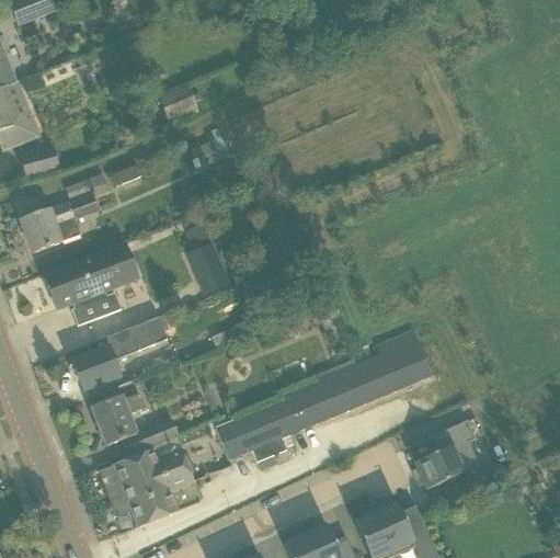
[(25,0),(11,6),(20,27),(65,10),(60,0),(25,0)]
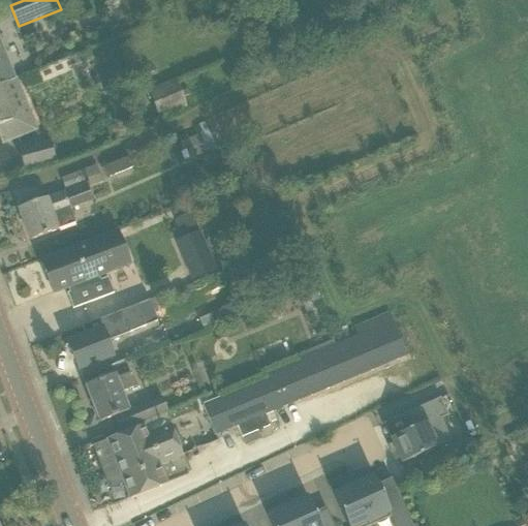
[(0,82),(16,75),(0,36),(0,82)]
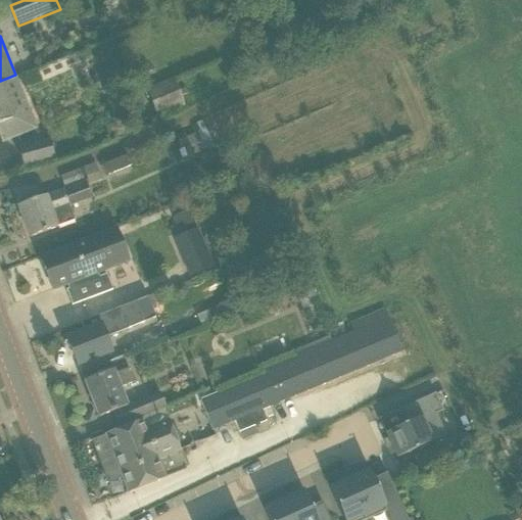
[(0,135),(2,140),(37,126),(15,75),(0,81),(0,135)]
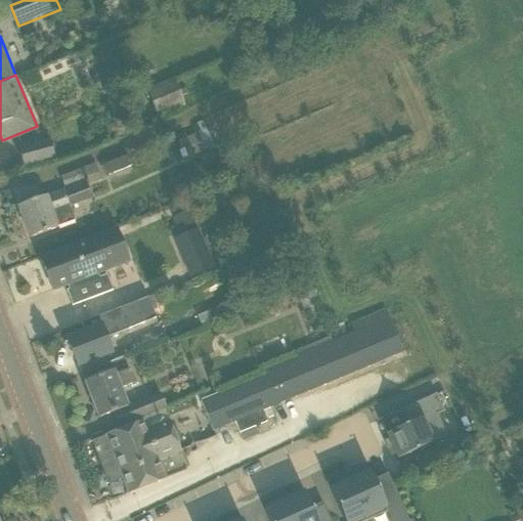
[(147,86),(158,115),(185,104),(174,76),(147,86)]
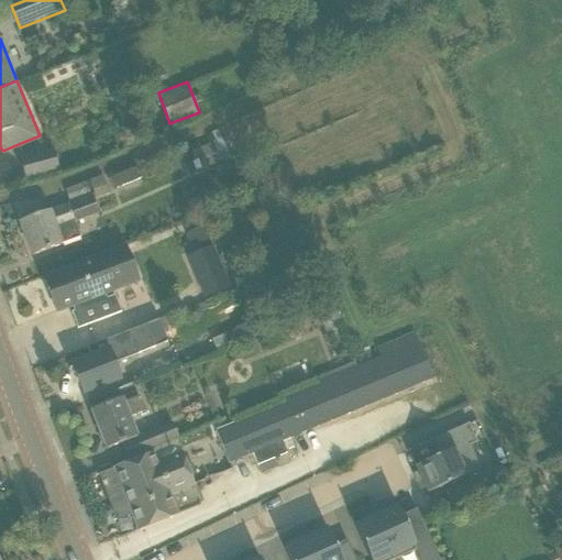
[(196,141),(177,147),(185,166),(195,163),(197,168),(231,155),(219,127),(207,131),(208,134),(210,141),(197,145),(196,141)]
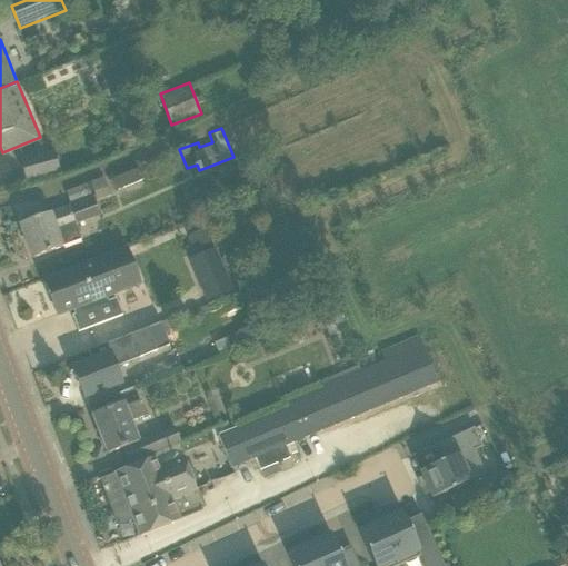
[(20,159),(25,178),(59,168),(55,149),(20,159)]
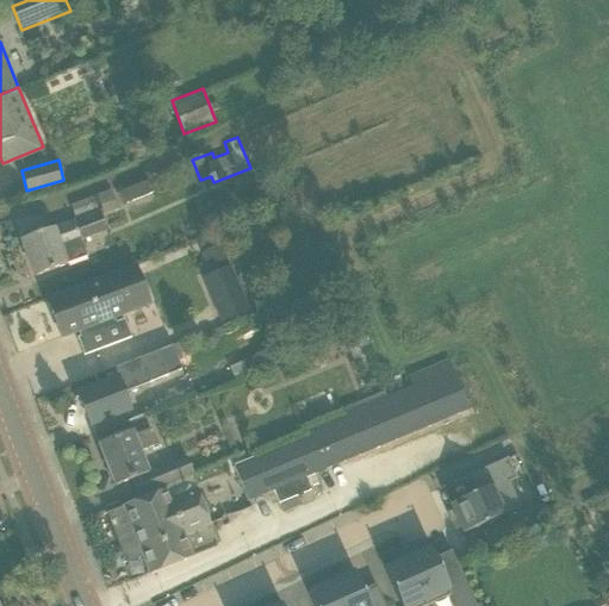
[(123,188),(126,200),(155,189),(150,177),(123,188)]
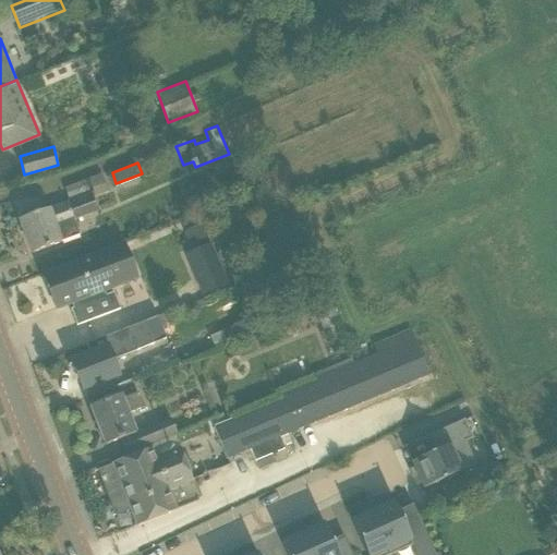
[(40,209),(20,217),(32,251),(80,233),(74,217),(99,208),(94,195),(92,190),(89,190),(88,186),(92,185),(106,181),(103,172),(65,185),(70,198),(68,200),(40,209)]
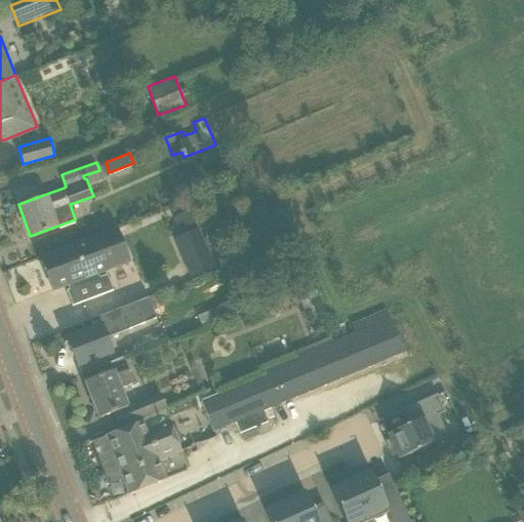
[(185,177),(175,188),(185,196),(193,186),(185,177)]
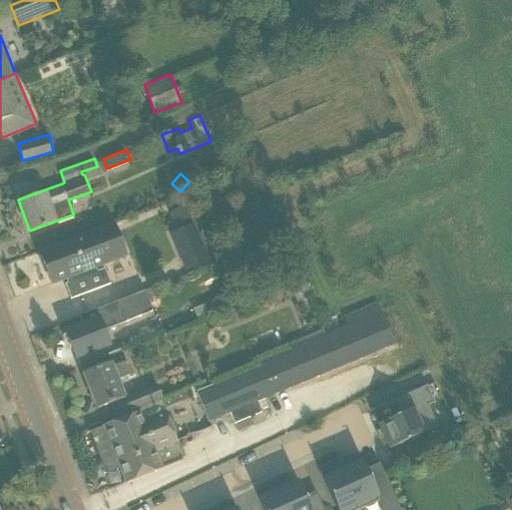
[(215,213),(199,220),(203,230),(224,222),(220,214),(216,215),(215,213)]
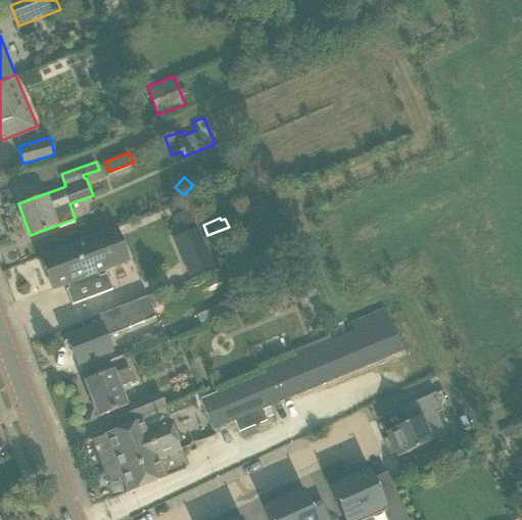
[(67,287),(74,302),(113,287),(107,272),(99,275),(97,270),(129,257),(115,225),(74,240),(41,255),(53,287),(67,281),(69,286),(67,287)]
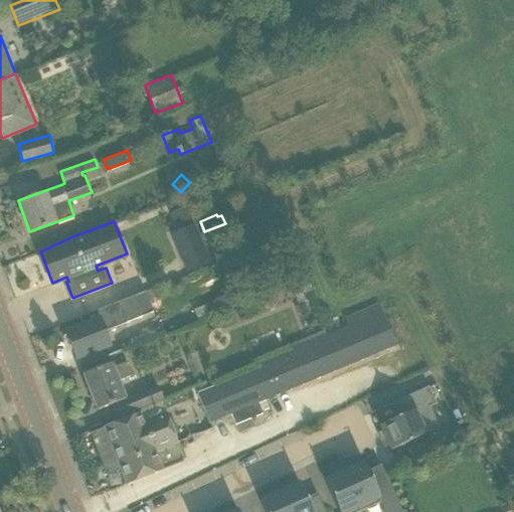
[(195,222),(171,232),(187,271),(211,261),(195,222)]
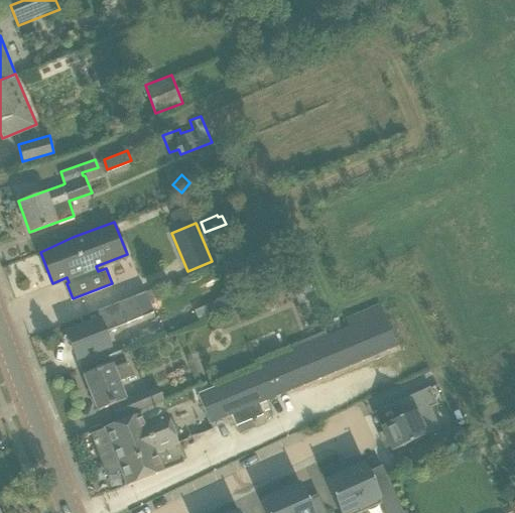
[(121,259),(129,275),(139,270),(131,254),(121,259)]
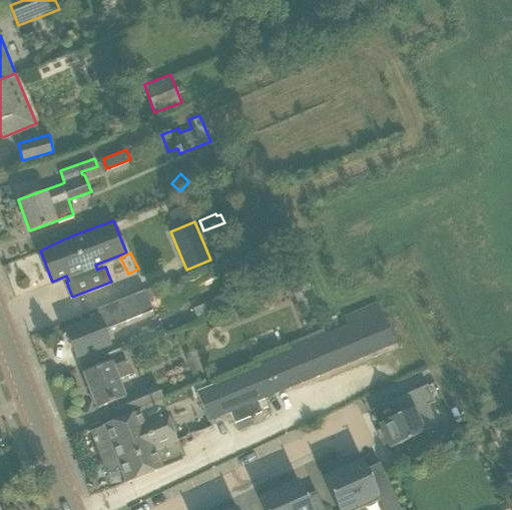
[(290,281),(299,301),(312,295),(304,276),(290,281)]
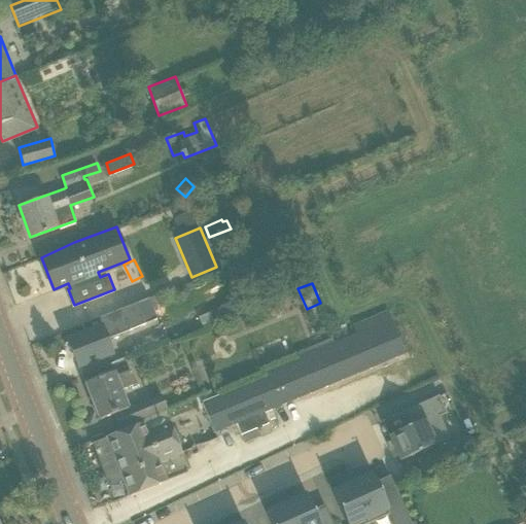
[(175,287),(174,292),(176,297),(181,299),(186,295),(188,290),(185,286),(180,284),(175,287)]
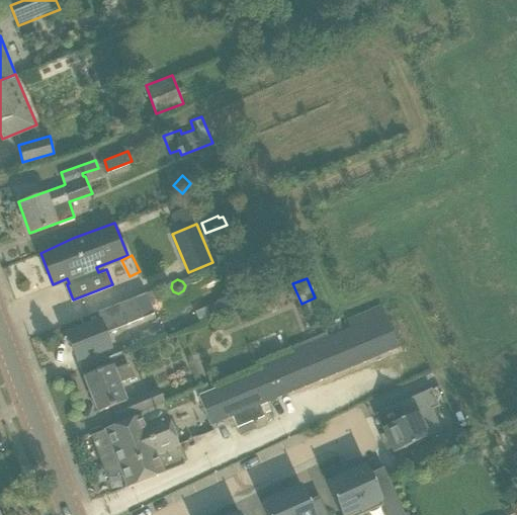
[(195,310),(199,321),(260,295),(255,284),(195,310)]
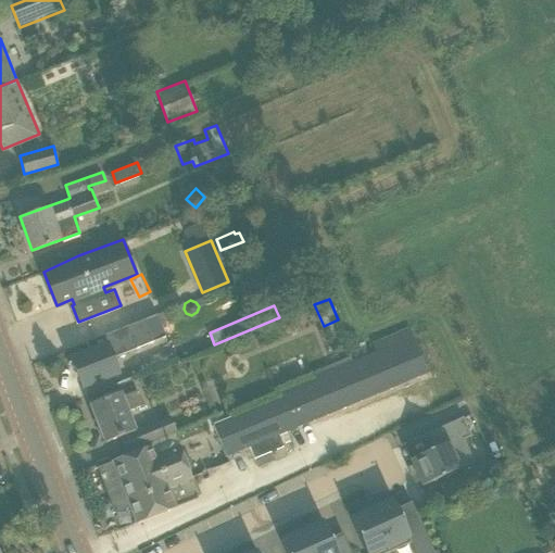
[(73,357),(83,384),(117,371),(112,355),(166,334),(158,313),(87,341),(90,351),(73,357)]
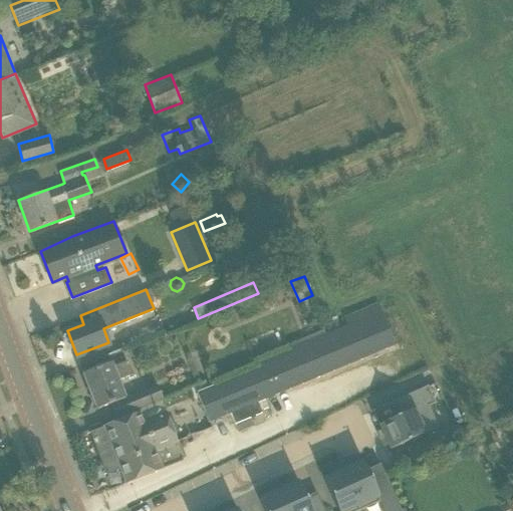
[(196,390),(209,421),(232,411),(236,422),(262,411),(258,400),(397,342),(379,300),(344,314),(348,322),(316,334),(316,335),(263,357),(265,361),(196,390)]
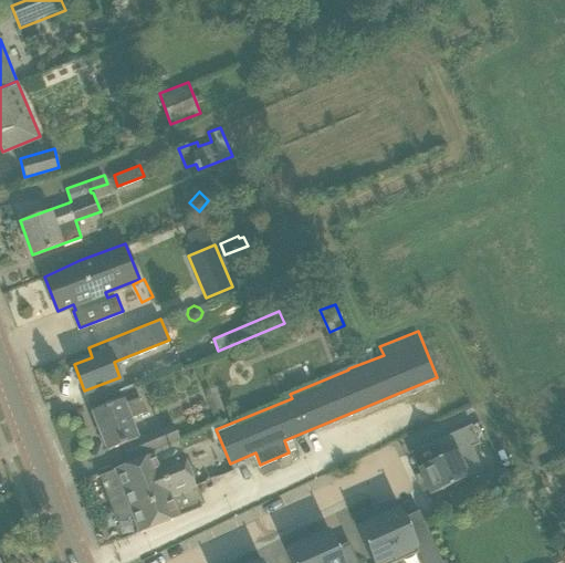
[(122,444),(127,458),(180,438),(175,423),(139,436),(132,416),(146,410),(140,395),(126,402),(125,398),(92,410),(107,449),(122,444)]
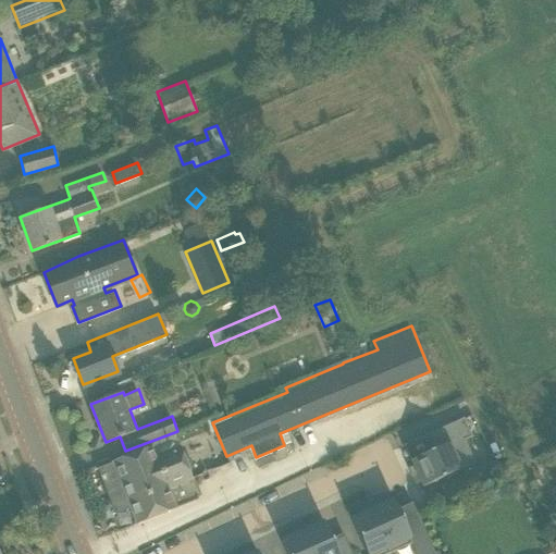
[(471,464),(476,463),(466,439),(473,435),(465,417),(453,422),(429,432),(435,448),(411,459),(415,465),(410,467),(417,481),(420,479),(423,485),(471,464)]
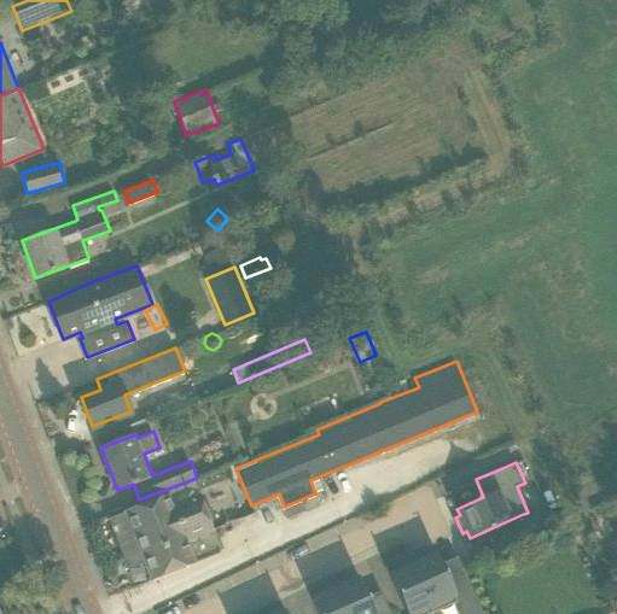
[(126,510),(152,578),(195,561),(186,539),(214,527),(195,479),(167,490),(168,493),(126,510)]
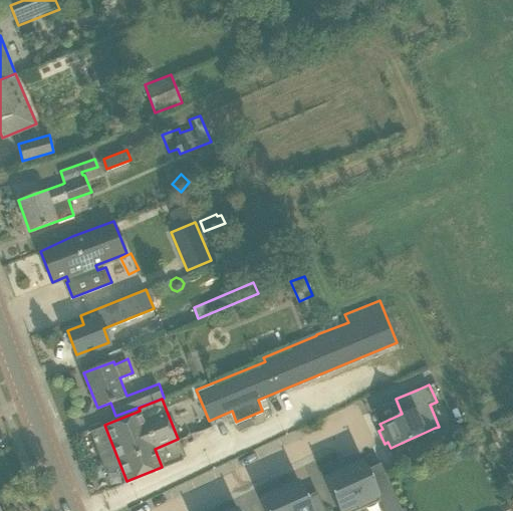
[(356,458),(343,464),(362,508),(380,499),(386,510),(401,510),(386,477),(375,481),(365,459),(358,462),(356,458)]
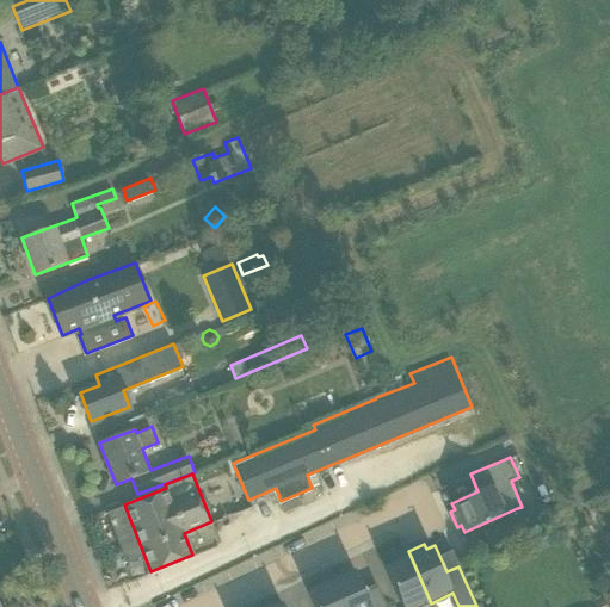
[(421,606),(431,604),(408,551),(392,558),(394,563),(386,567),(404,606),(421,606)]
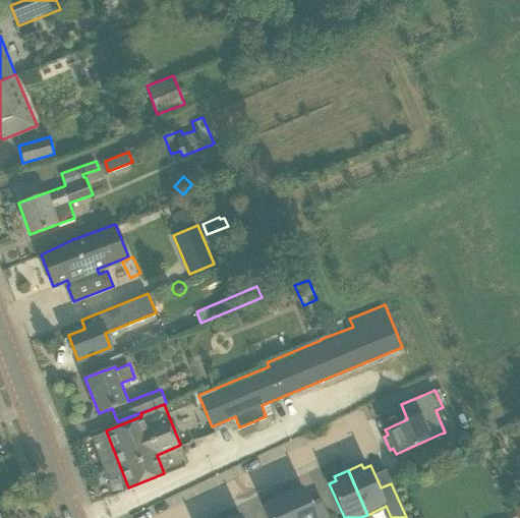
[(316,517),(303,486),(296,490),(294,485),(281,492),(292,517),(316,517)]
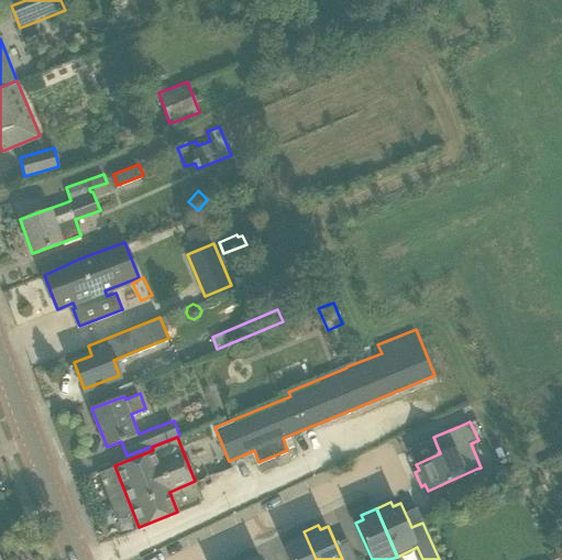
[(293,541),(285,545),(290,559),(316,559),(304,531),(290,538),(293,541)]
